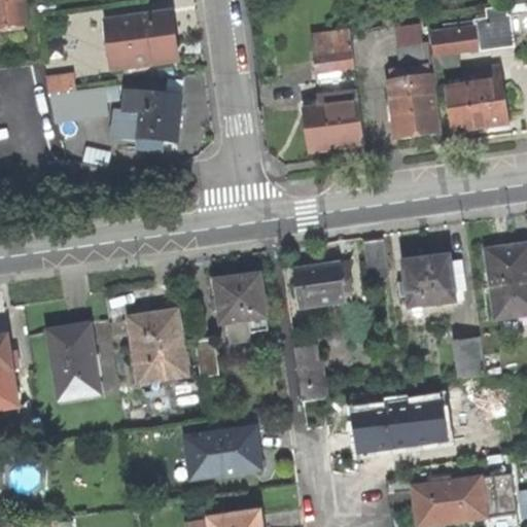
[(0,0),(0,28),(26,26),(24,0),(0,0)]
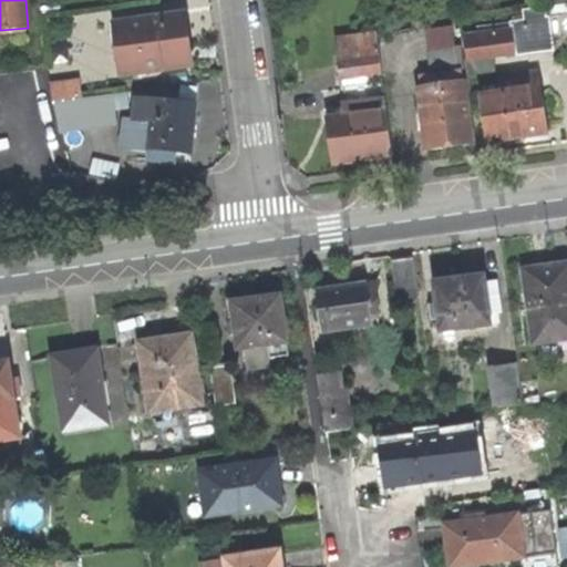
[(543,9),(526,11),(528,29),(464,38),(466,60),(548,49),(543,9)]
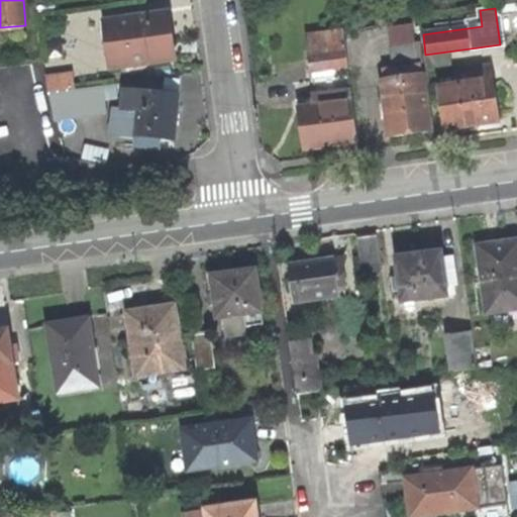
[(169,14),(106,22),(112,69),(176,61),(172,31),(169,14)]
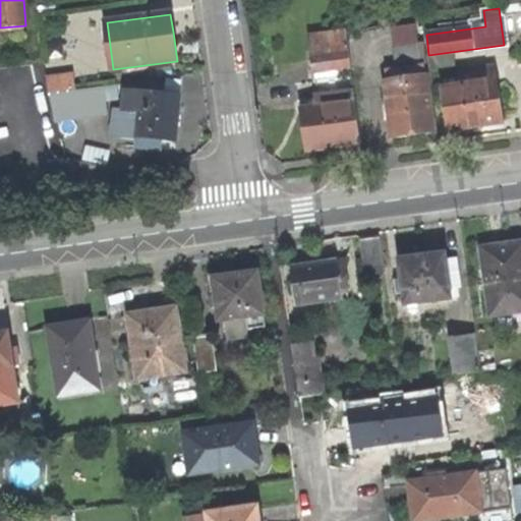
[(305,71),(349,65),(346,44),(303,50),(305,71)]
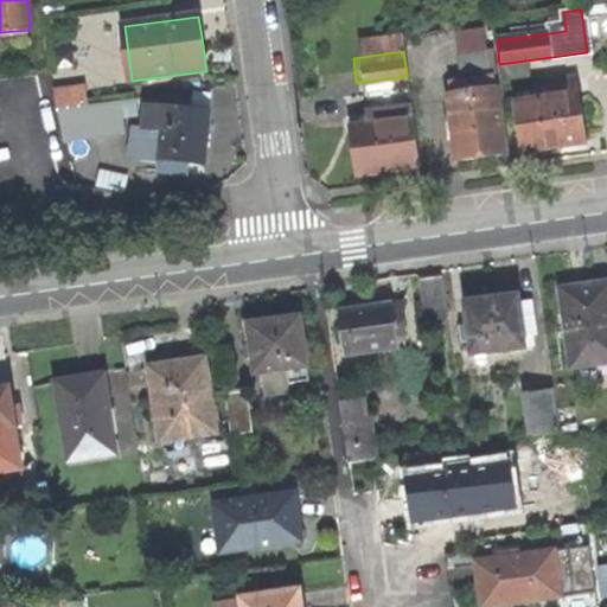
[(485,157),(503,154),(497,103),(494,102),(491,65),(459,69),(464,106),(449,107),(457,161),(485,157)]
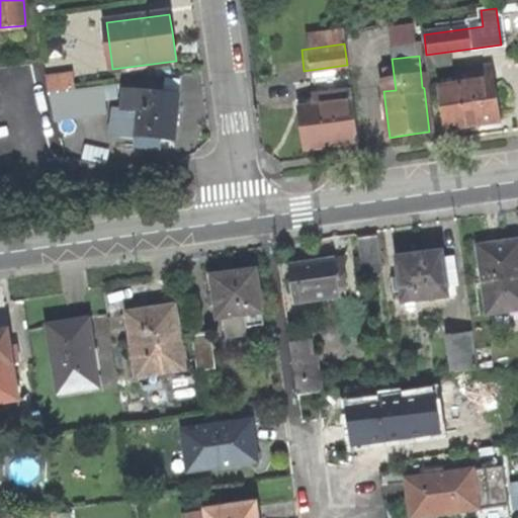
[(457,74),(458,84),(490,80),(489,70),(457,74)]
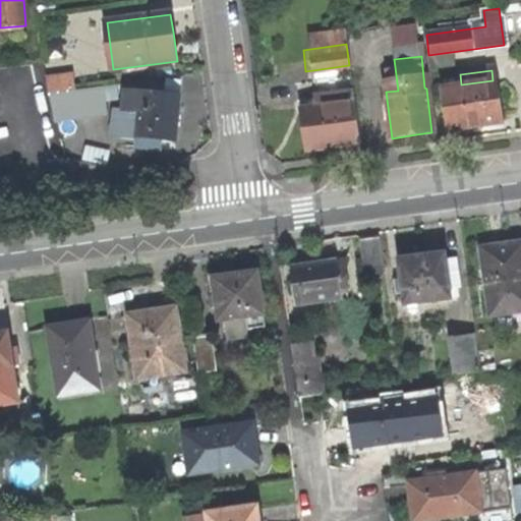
[(300,109),(306,149),(334,145),(359,141),(350,74),(315,78),(320,107),(300,109)]
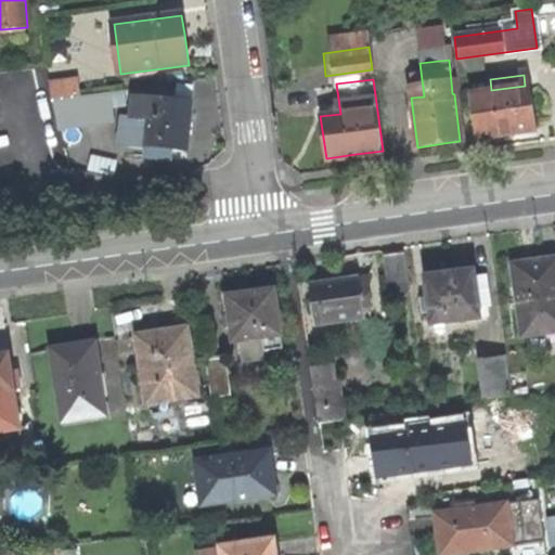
[(51,84),(53,101),(79,98),(76,80),(51,84)]
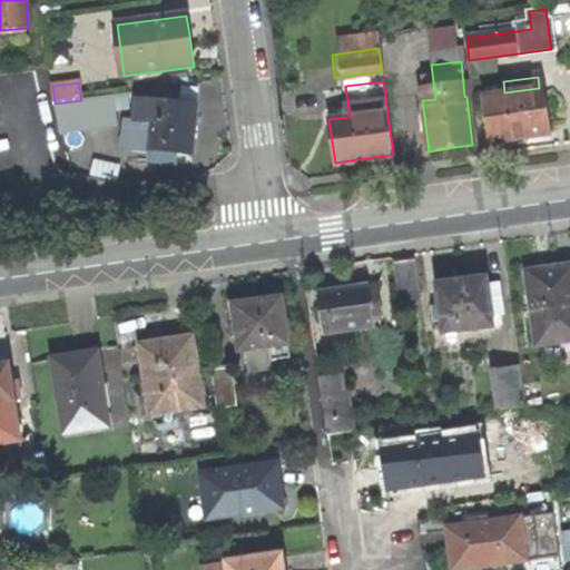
[(504,92),(482,96),(487,140),(523,136),(549,131),(543,88),(539,88),(504,92)]
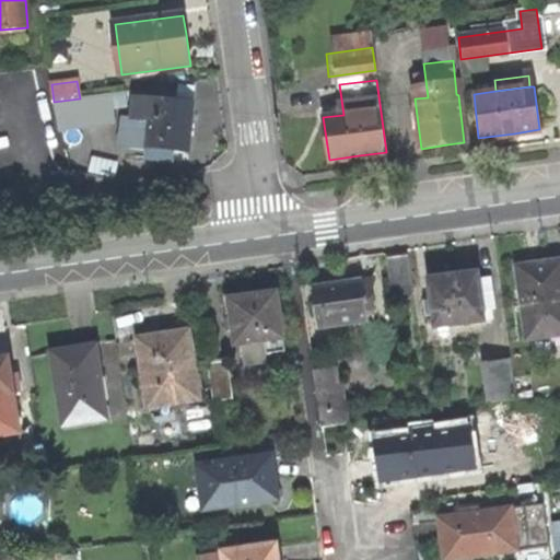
[(80,98),(54,102),(57,129),(114,121),(109,94),(80,98)]
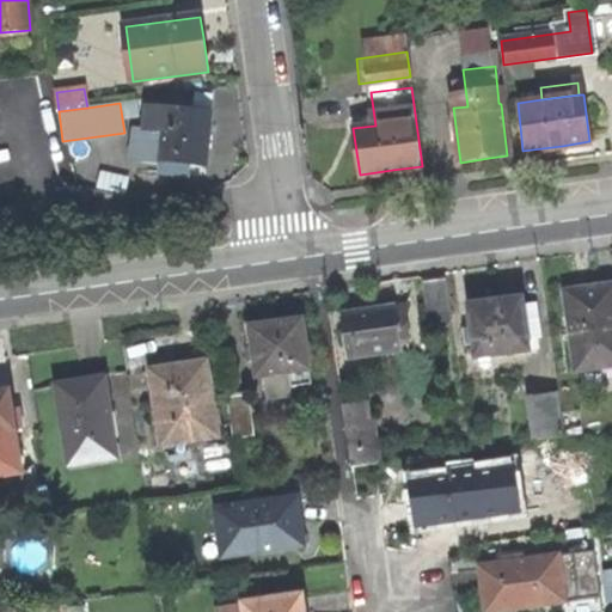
[(146,130),(164,132),(166,109),(148,108),(146,130)]
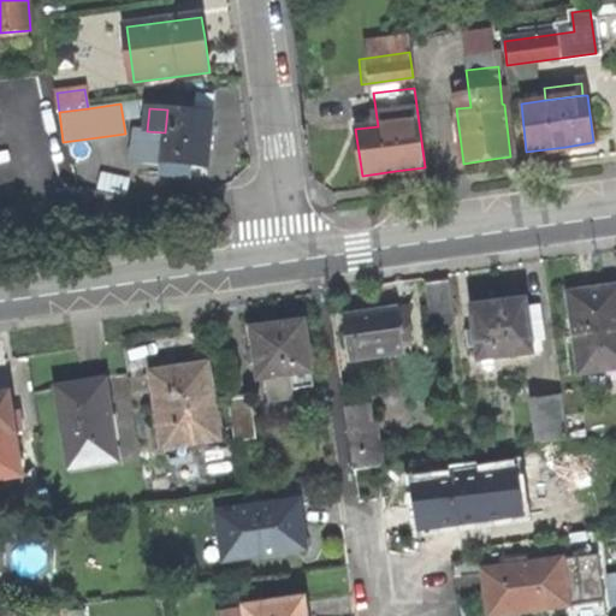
[(212,114),(167,110),(165,132),(161,166),(161,175),(193,178),(194,166),(207,167),(211,134),(212,114)]
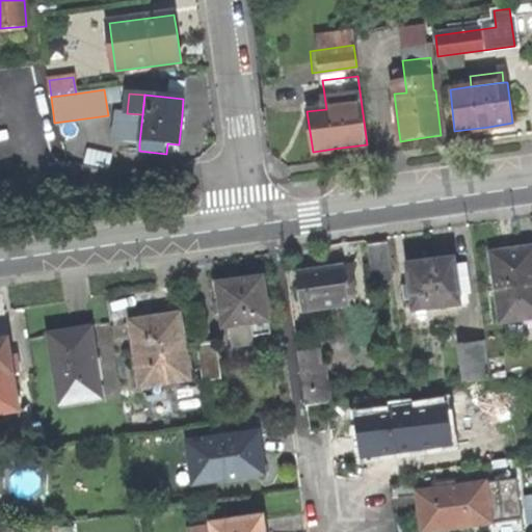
[(116,140),(139,143),(142,114),(127,113),(118,112),(116,140)]
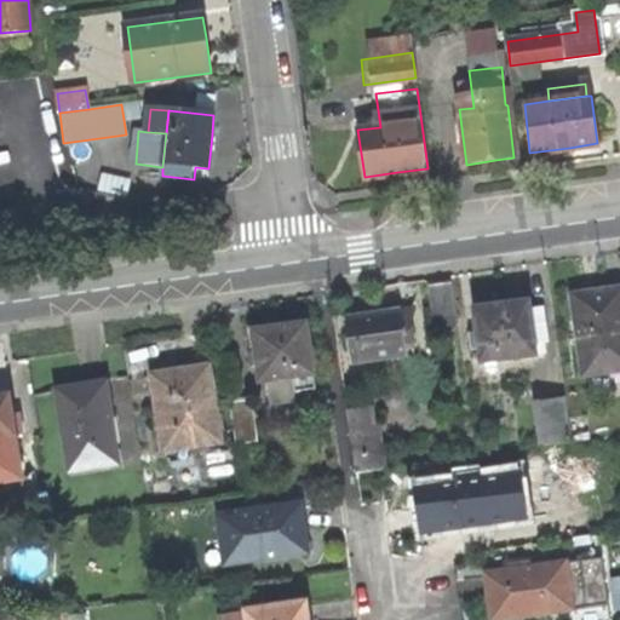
[(131,181),(101,174),(97,193),(127,199),(131,181)]
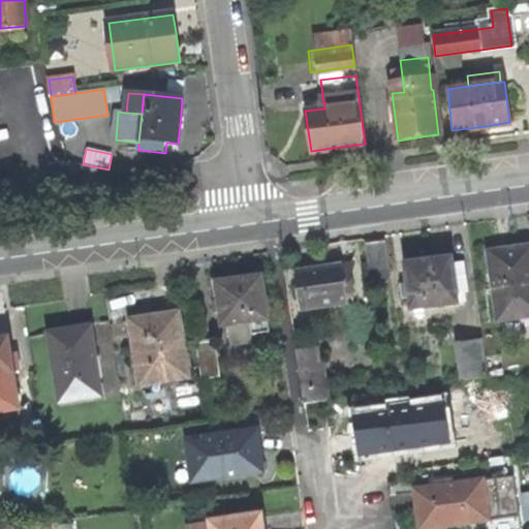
[(8,209),(20,207),(13,181),(2,183),(8,209)]
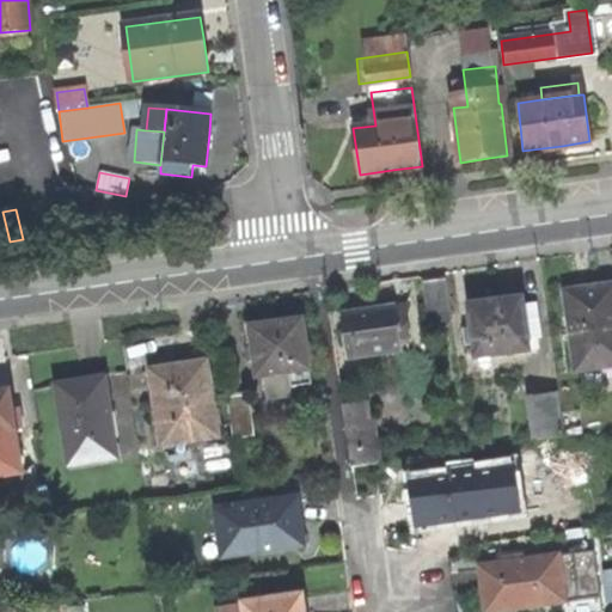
[(446,280),(422,283),(426,305),(428,324),(452,320),(446,280)]
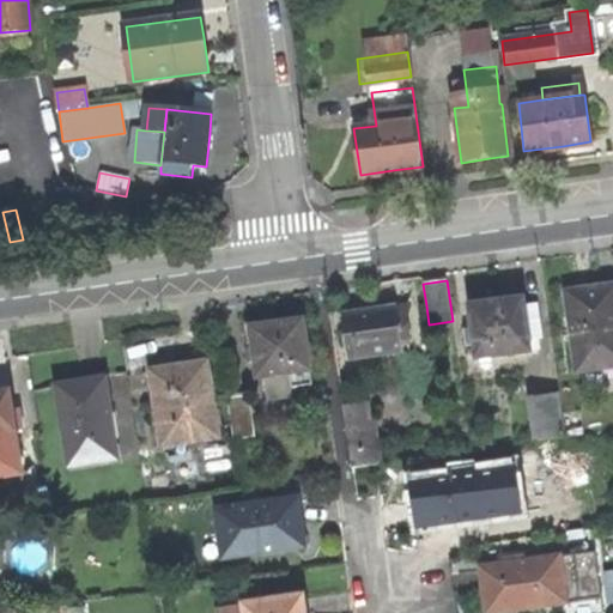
[(612,286),(601,289),(569,292),(580,371),(611,368),(612,376),(612,375),(612,286)]
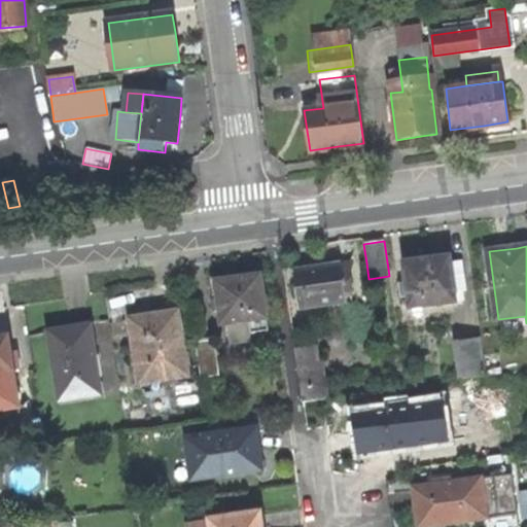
[(406,264),(412,309),(458,304),(456,292),(464,291),(461,264),(452,265),(451,257),(426,260),(406,264)]
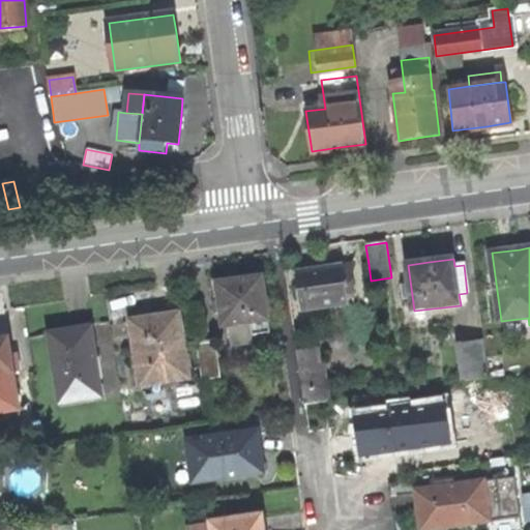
[(298,273),(303,310),(355,302),(352,273),(346,274),(345,266),(324,269),(298,273)]
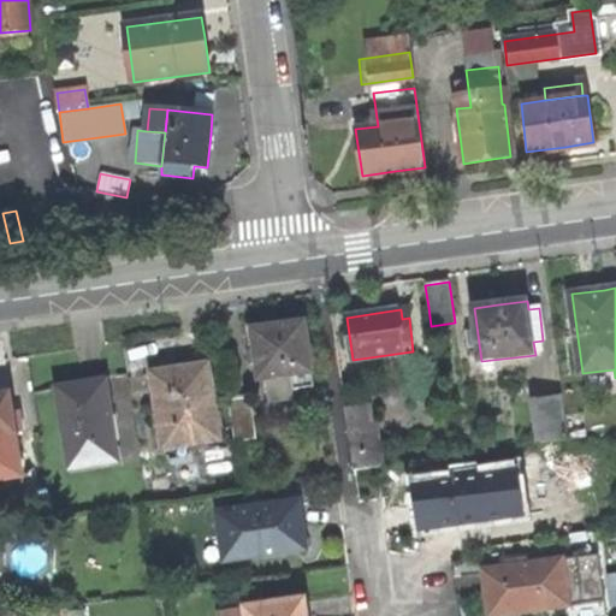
[(267,379),(271,402),(280,401),(279,395),(297,392),(296,390),(318,386),(309,321),(283,326),(253,330),(260,380),(267,379)]
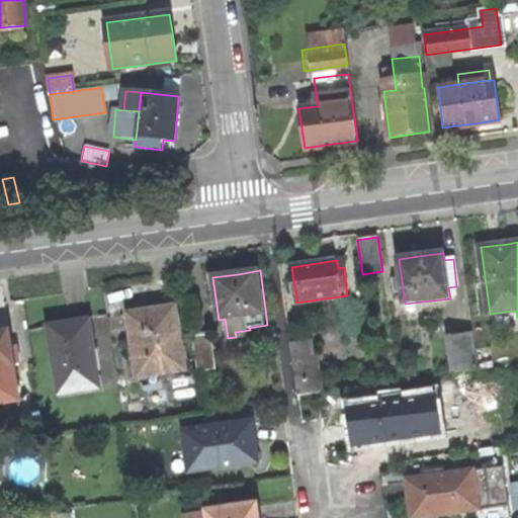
[(132,314),(141,376),(186,369),(177,307),(153,311),(132,314)]
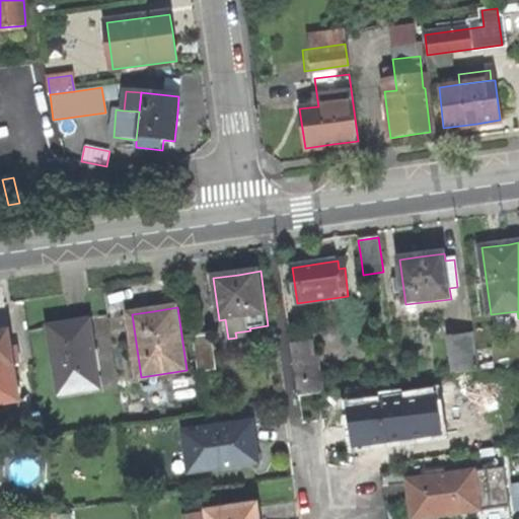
[(61,393),(100,387),(89,319),(70,323),(49,326),(61,393)]
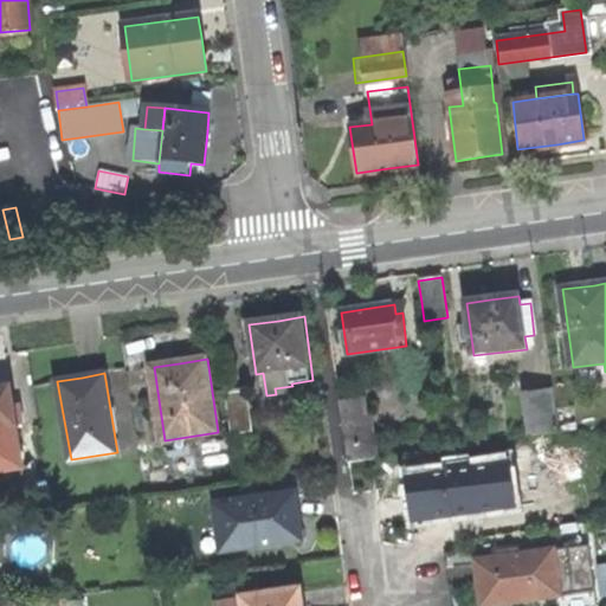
[(0,427),(17,425),(11,386),(0,387),(0,427)]
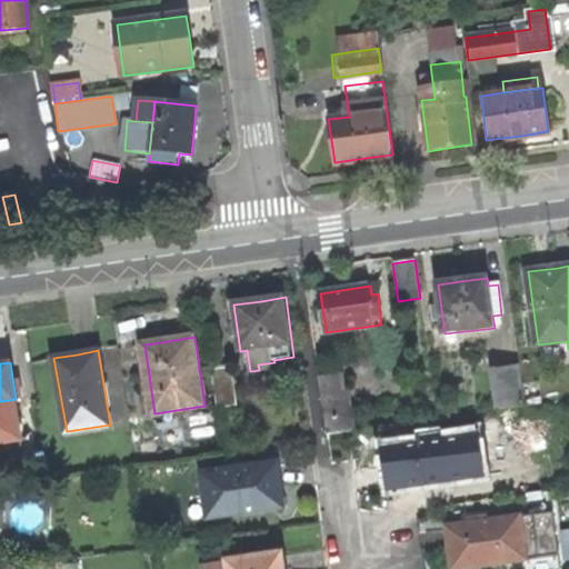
[(232,366),(212,368),(219,408),(238,406),(232,366)]
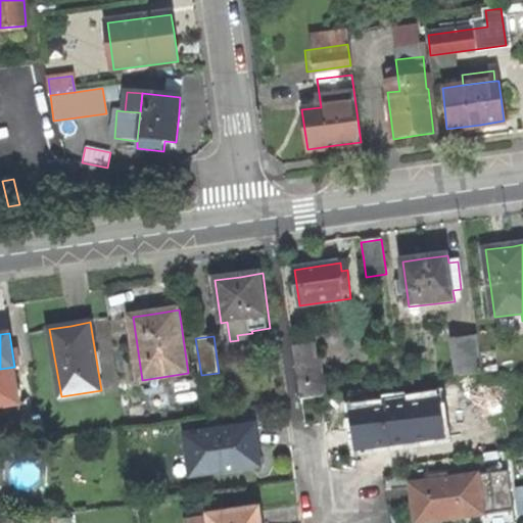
[(461,378),(483,375),(477,336),(456,339),(461,378)]
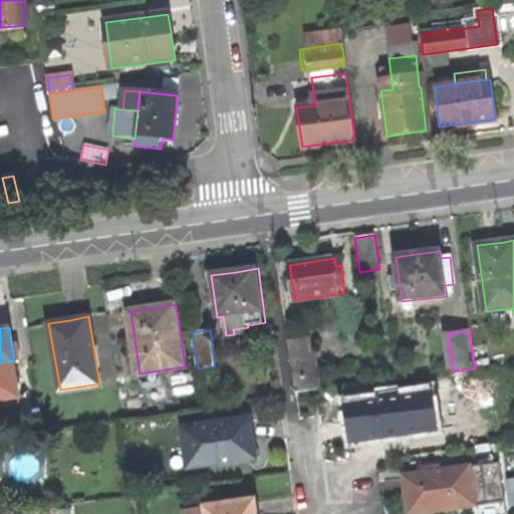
[(296,394),(317,390),(313,358),(292,361),(296,394)]
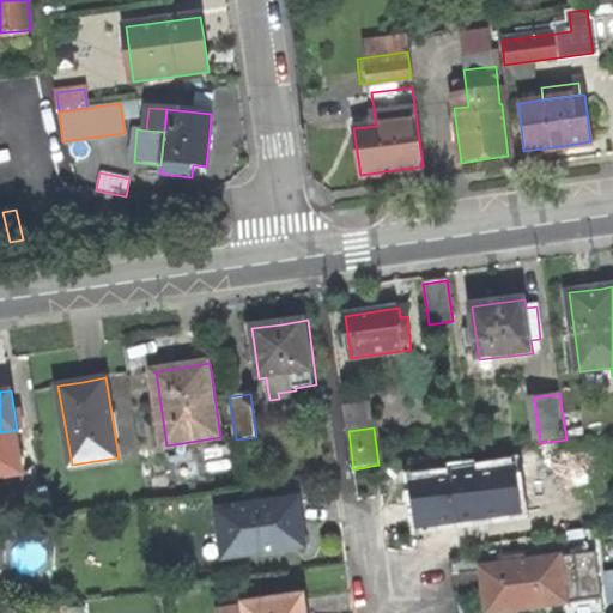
[(420,528),(484,519),(477,468),(453,472),(453,477),(413,483),(419,517),(420,528)]
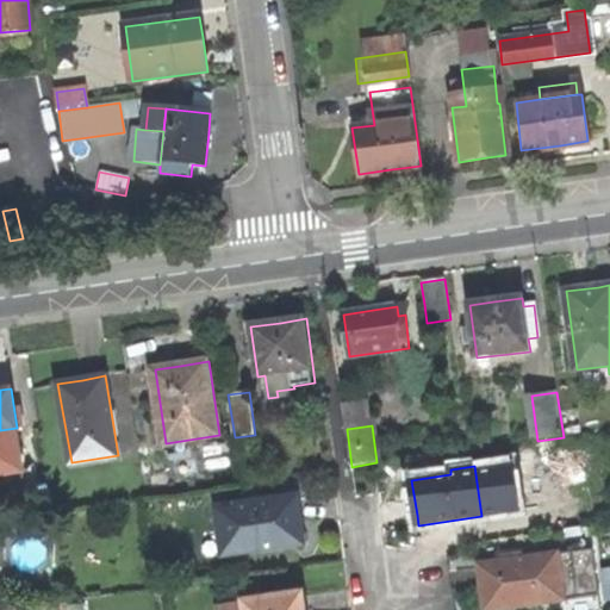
[(302,526),(298,497),(217,509),(223,555),(304,545),(302,526)]
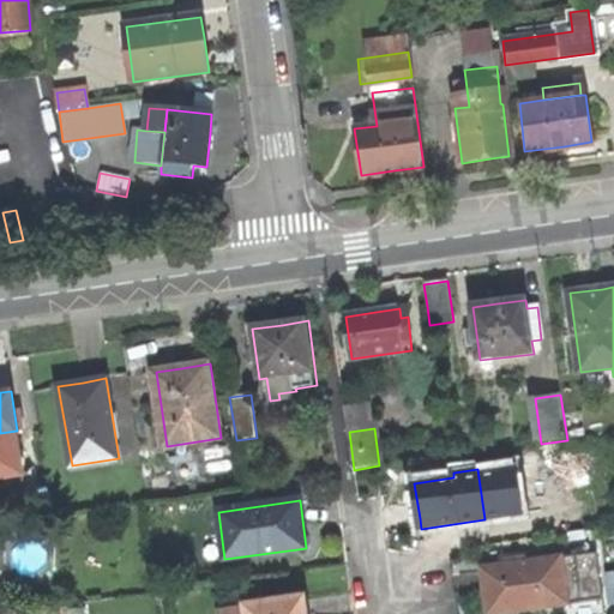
[(523,537),(555,533),(553,517),(521,521),(523,537)]
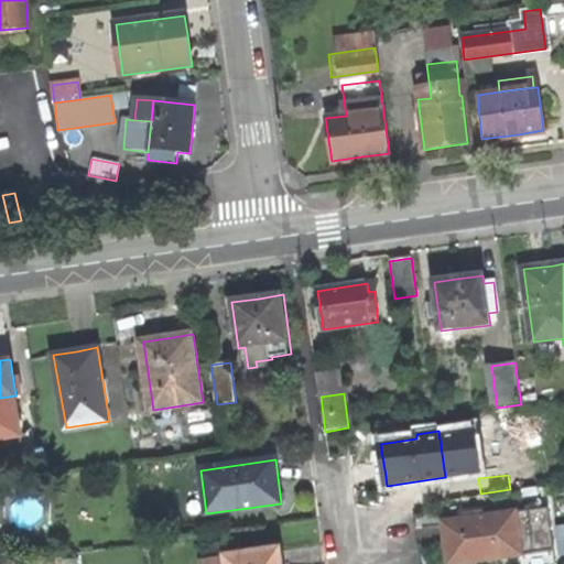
[(456,563),(556,552),(552,509),(487,516),(463,518),(444,520),(445,533),(446,542),(454,542),(456,563)]
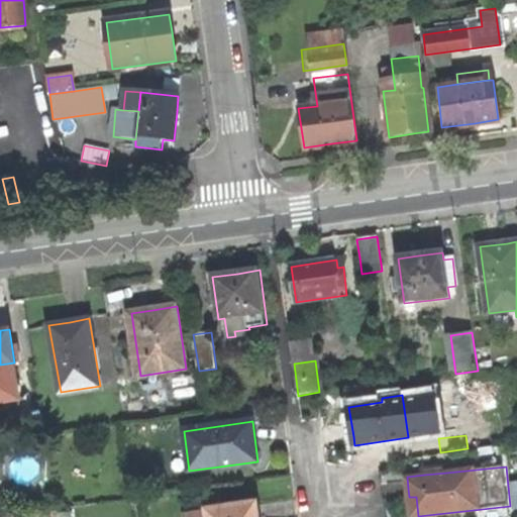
[(423,469),(424,475),(446,473),(445,467),(423,469)]
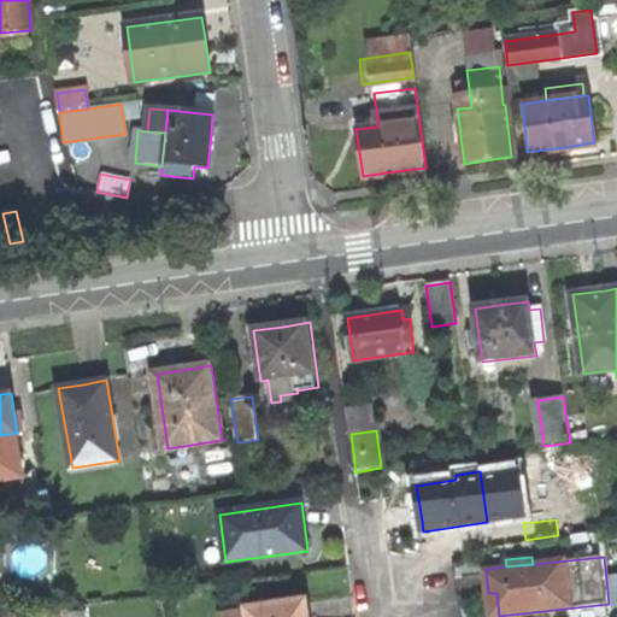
[(491,616),(499,616),(497,593),(488,593),(491,616)]
